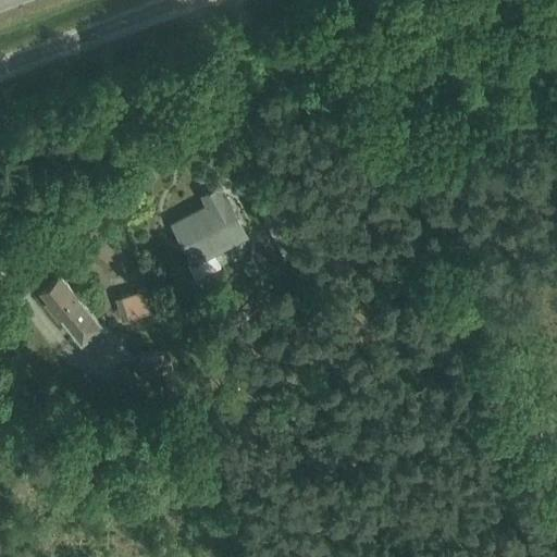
[(205,205),(171,222),(190,262),(188,264),(196,280),(221,268),(214,255),(249,237),(222,184),(200,196),(205,205)]
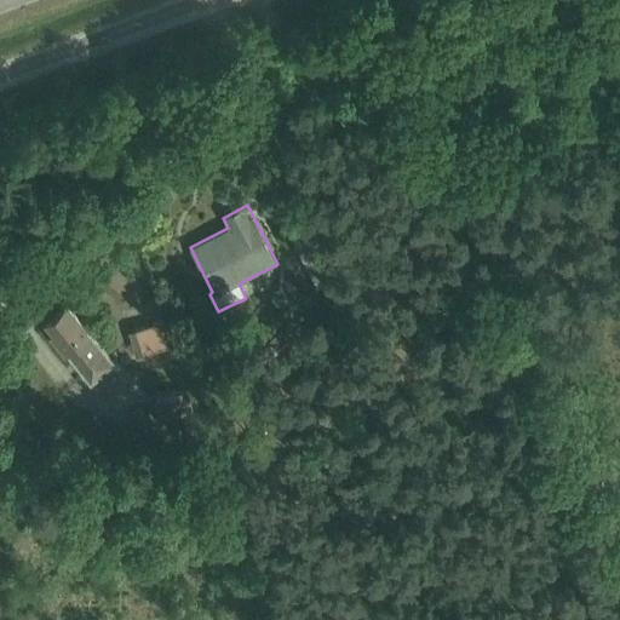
[(304,213),(285,223),(316,288),(321,287),(328,292),(336,290),(336,282),(339,281),(304,213)]
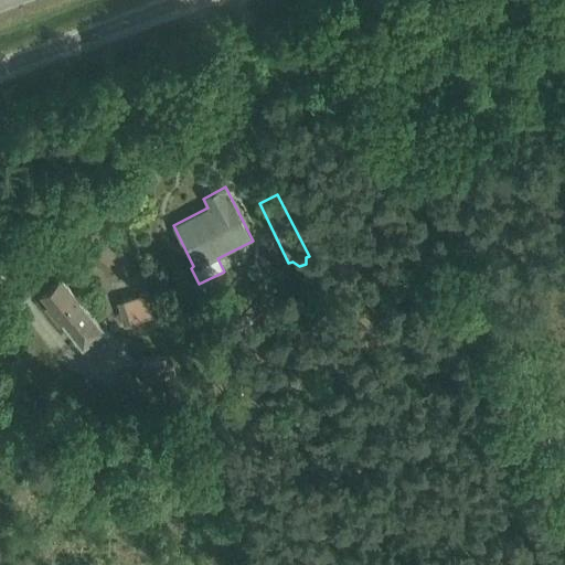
[(61,277),(40,295),(48,305),(44,307),(60,326),(61,324),(83,350),(105,332),(61,277)]
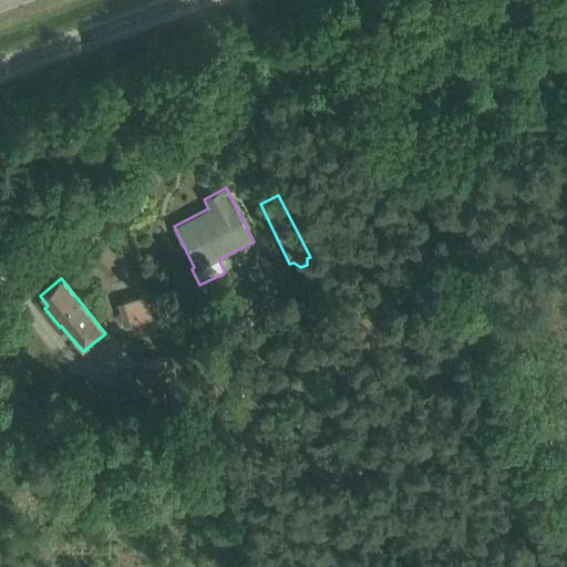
[(322,286),(287,298),(298,331),(325,321),(319,308),(329,303),(322,286)]
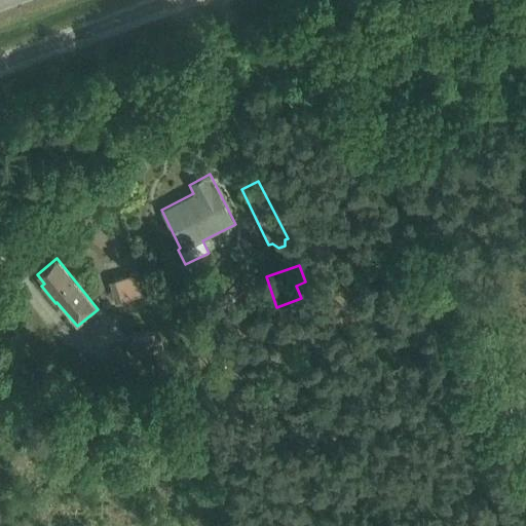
[(141,272),(109,282),(115,303),(147,293),(141,272)]
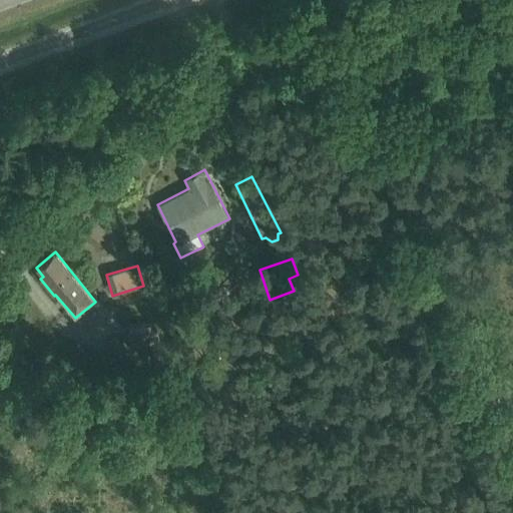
[(155,323),(126,332),(131,348),(159,339),(155,323)]
